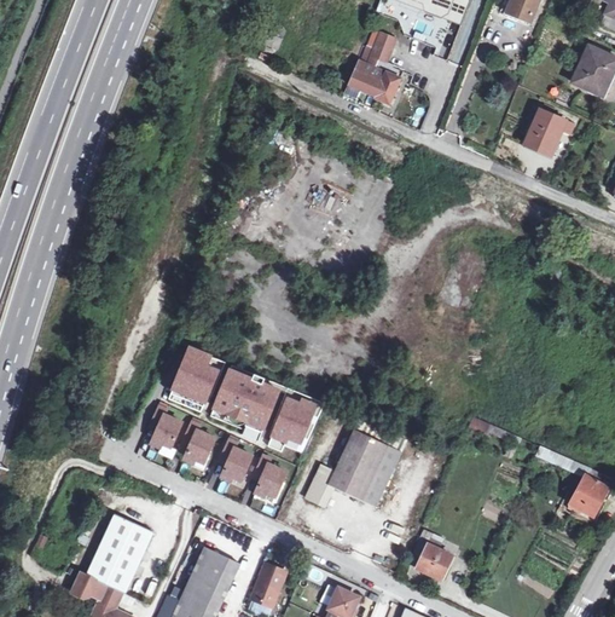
[(413,0),(419,3),(422,9),(458,22),(465,0),(413,0)]
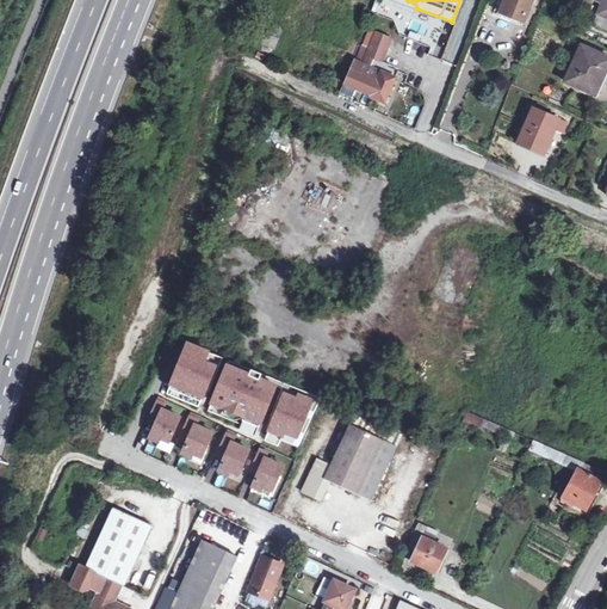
[(500,0),(497,8),(520,18),(526,0),(500,0)]
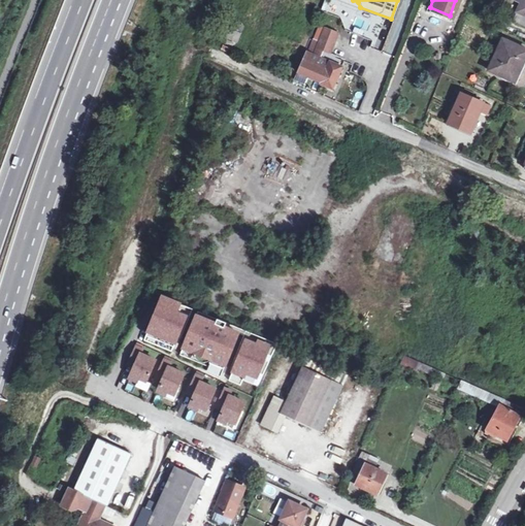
[(517,0),(510,19),(524,25),(524,0),(517,0)]
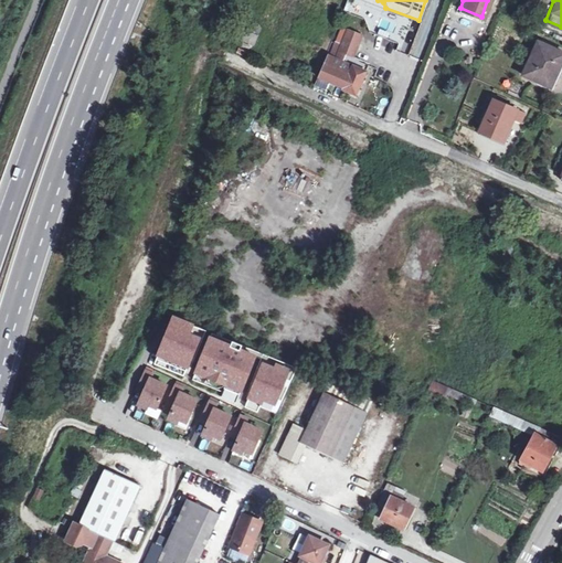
[(247,22),(244,29),(256,33),(258,28),(247,22)]
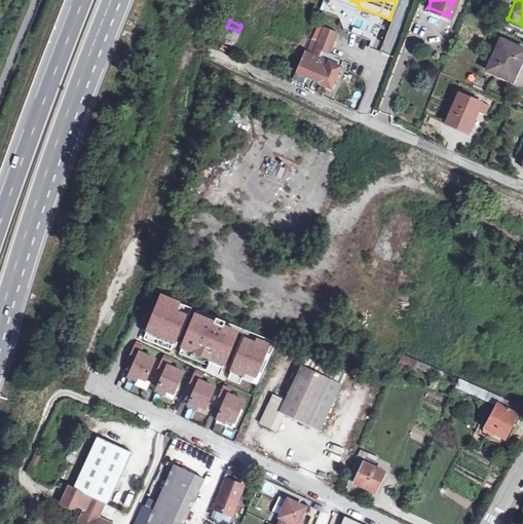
[(318,24),(305,50),(310,53),(319,34),(323,26),(318,24)]
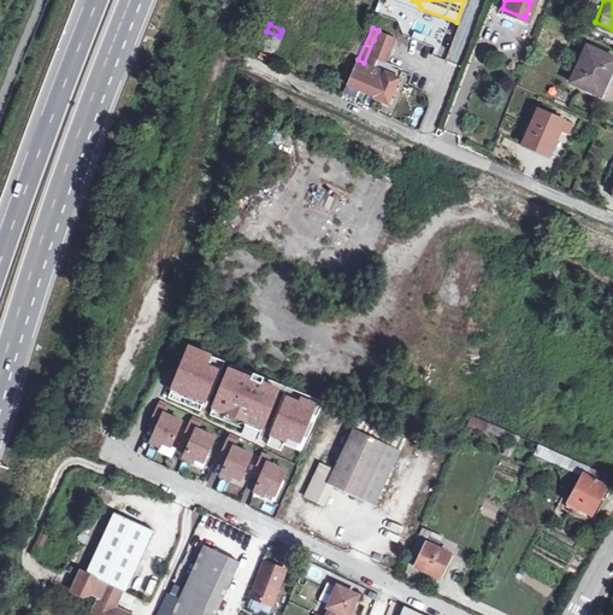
[(280,36),(266,31),(265,30),(260,41),(275,47),(280,36)]
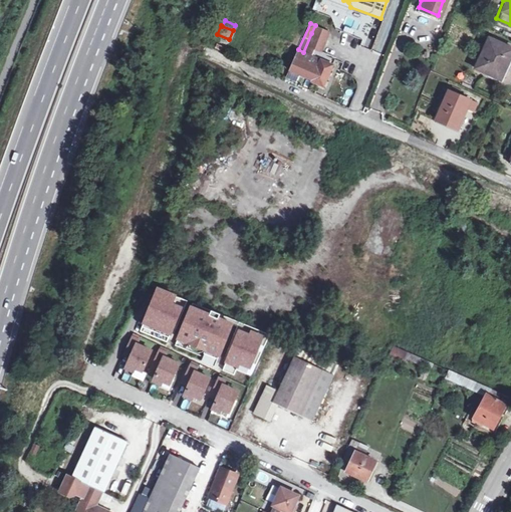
[(315,25),(311,33),(323,38),(326,30),(315,25)]
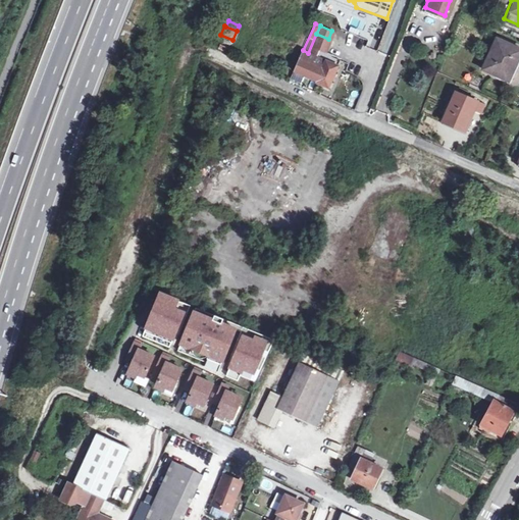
[(316,34),(308,53),(320,58),(325,60),(326,58),(339,63),(342,57),(330,53),(330,50),(324,48),(328,39),(316,34)]
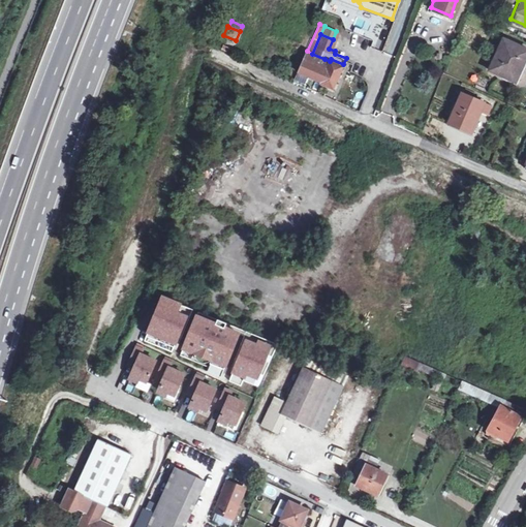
[(524,49),(500,37),(486,67),(511,79),(524,49)]
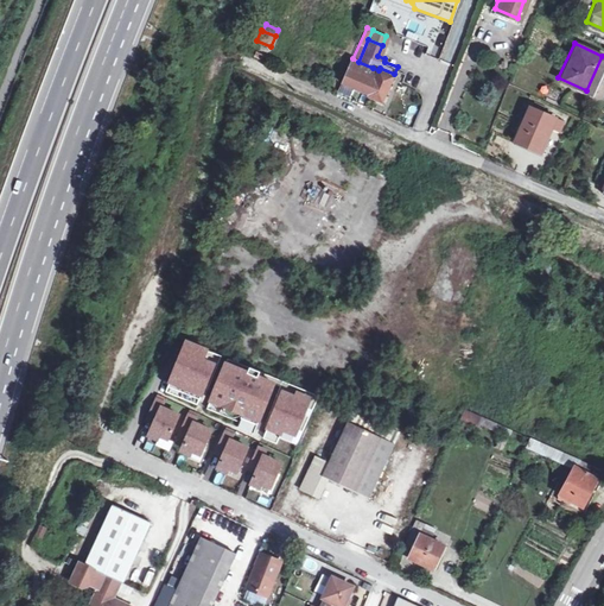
[(358,62),(353,58),(351,58),(341,81),(367,93),(367,94),(382,101),(394,74),(380,68),(379,70),(373,68),(358,62)]
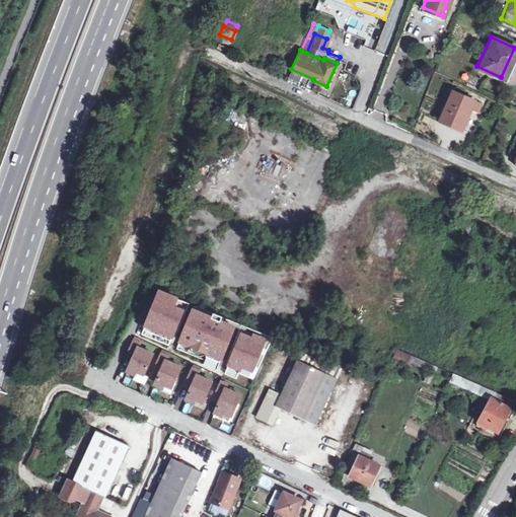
[(451,89),(449,88),(436,117),(458,127),(467,106),(474,109),(478,101),(461,93),(464,88),(453,83),(451,89)]
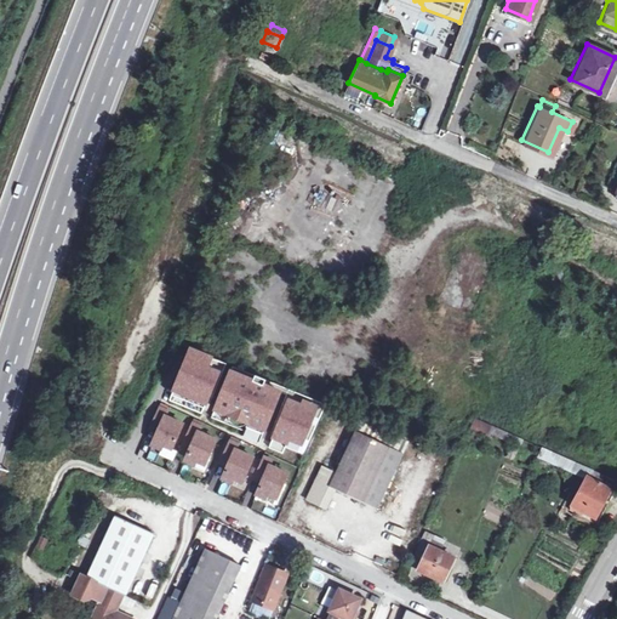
[(189,348),(169,399),(200,413),(207,397),(211,398),(226,363),(189,348)]
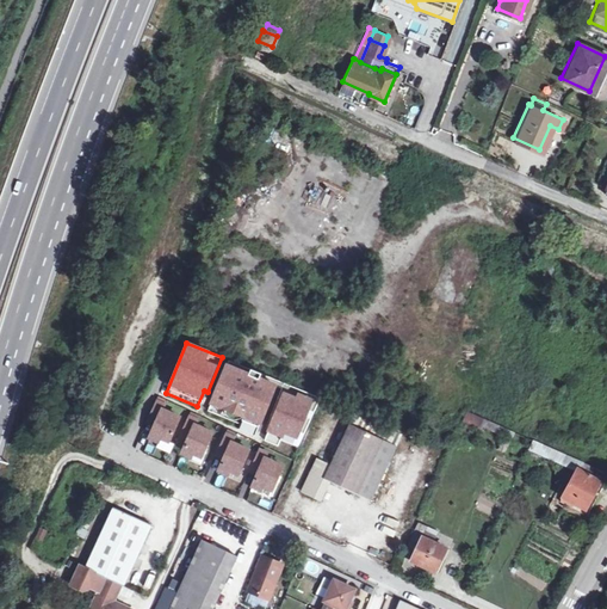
[(228,360),(208,410),(240,423),(237,429),(254,435),(277,380),(228,360)]
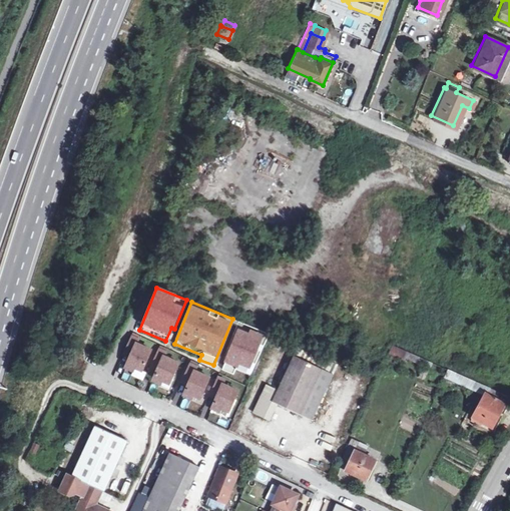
[(237,321),(232,334),(235,335),(221,369),(232,374),(234,369),(249,375),(269,334),(237,321)]
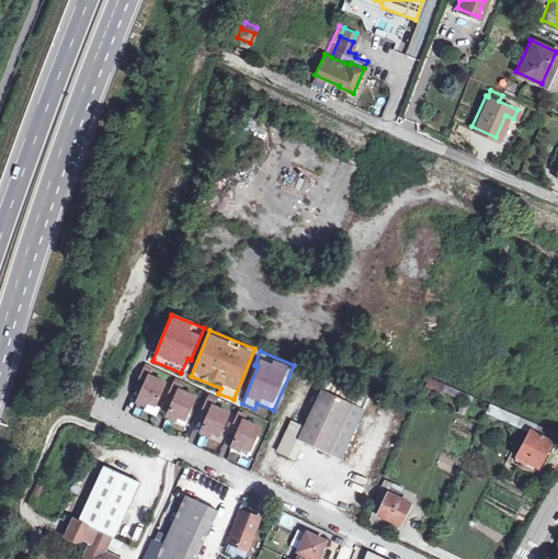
[(141,367),(135,384),(141,386),(136,400),(145,405),(146,400),(154,405),(163,381),(148,375),(149,371),(141,367)]
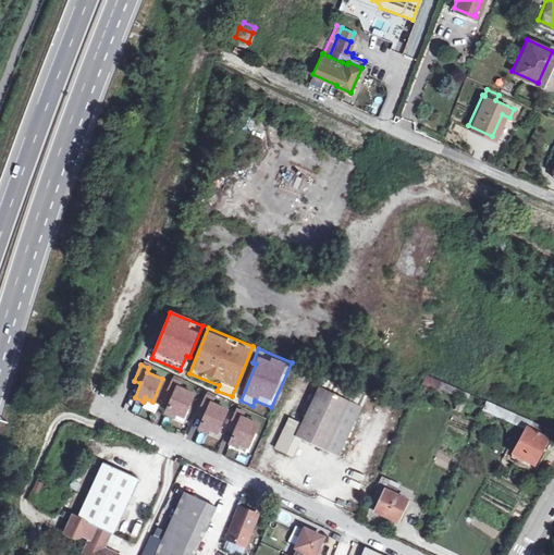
[(422,380),(442,387),(445,382),(426,373),(422,380)]
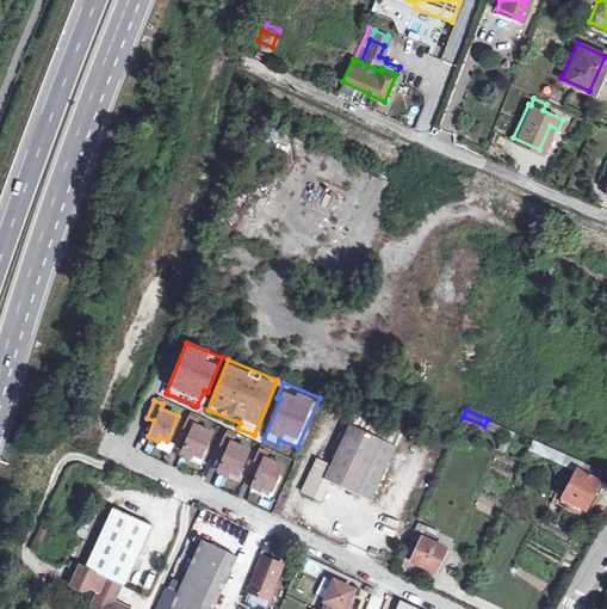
[(353,413),(347,425),(395,446),(400,435),(353,413)]
